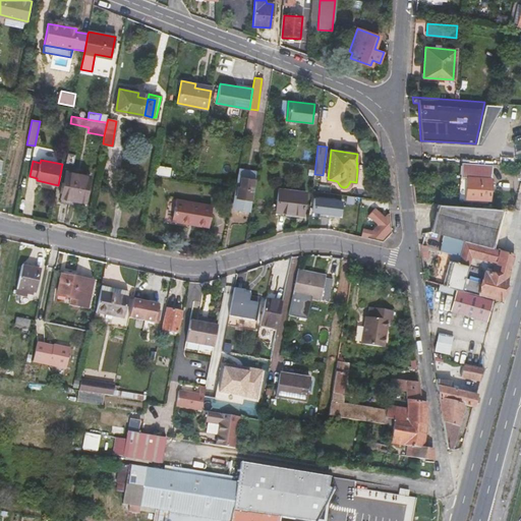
[(459,198),(489,200),(493,165),(462,163),(459,198)]
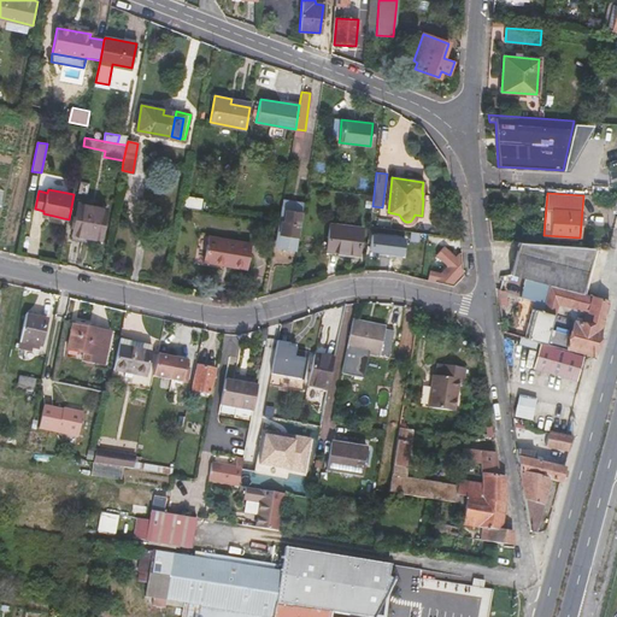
[(71,240),(99,246),(106,210),(77,204),(71,240)]
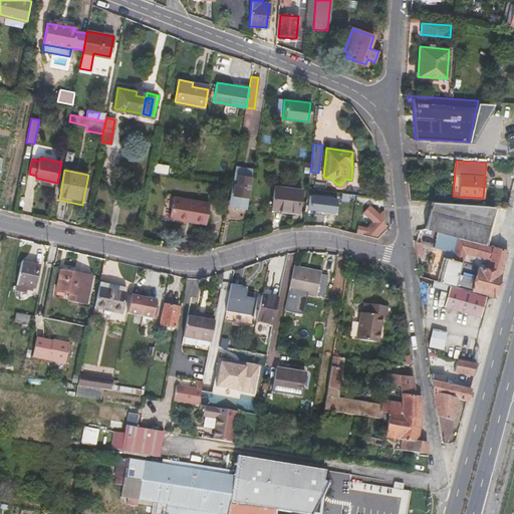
[(238,184),(239,175),(234,175),(232,186),(229,204),(233,205),(236,183),(238,184)]
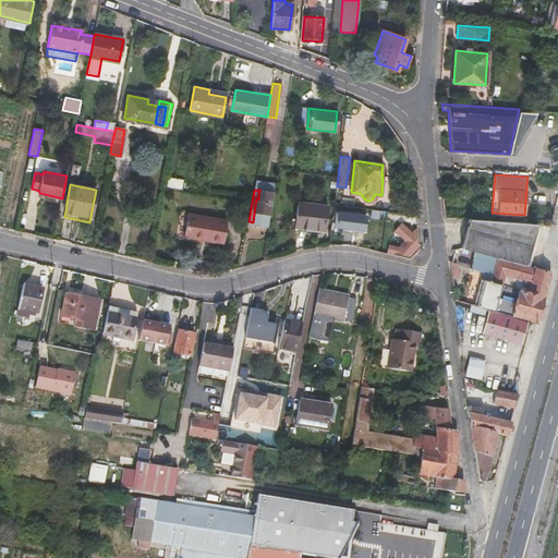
[(268,225),(274,192),(259,190),(258,199),(256,198),(253,222),(268,225)]
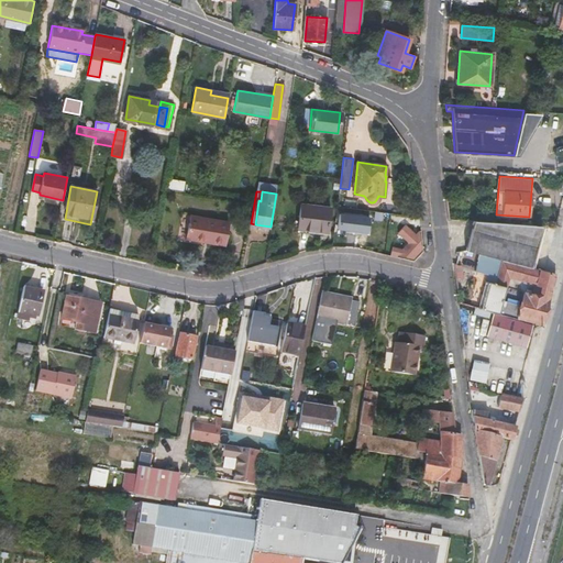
[(330,208),(302,205),(300,228),(312,229),(327,231),(330,208)]
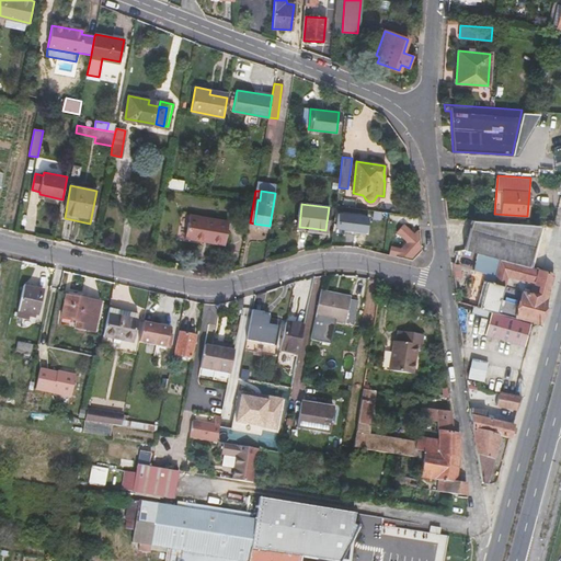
[(335,228),(366,231),(368,217),(338,213),(335,228)]
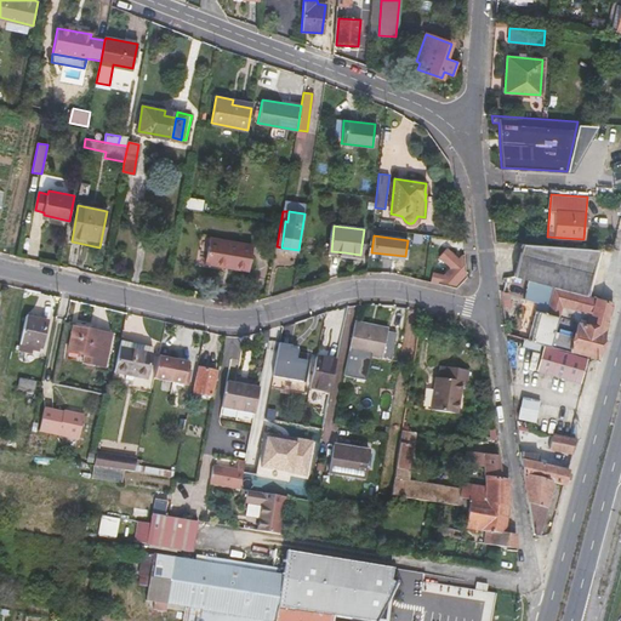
[(252,246),(211,239),(208,256),(232,261),(231,267),(248,269),(252,246)]
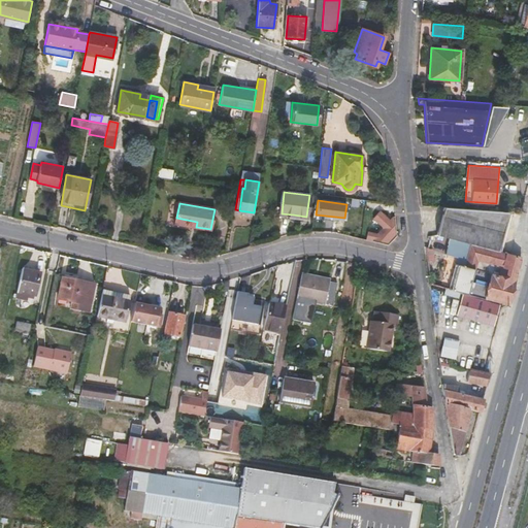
[(508,211),(443,207),(436,234),(449,238),(470,243),(491,250),(498,252),(508,211)]
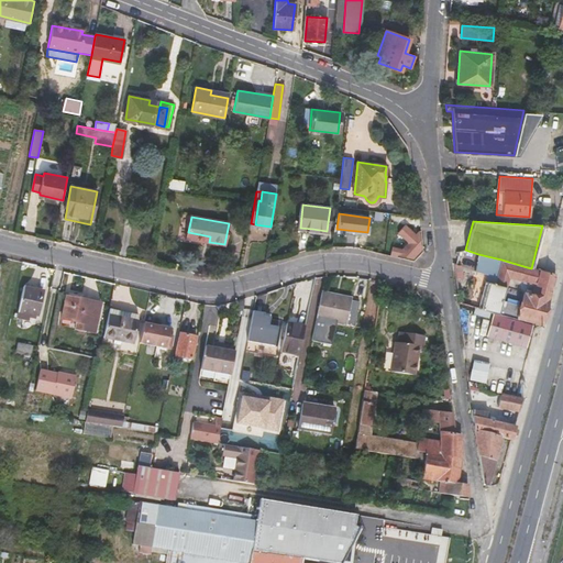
[(414,261),(424,251),(421,232),(419,235),(408,225),(400,234),(411,243),(404,251),(397,249),(396,256),(414,261)]
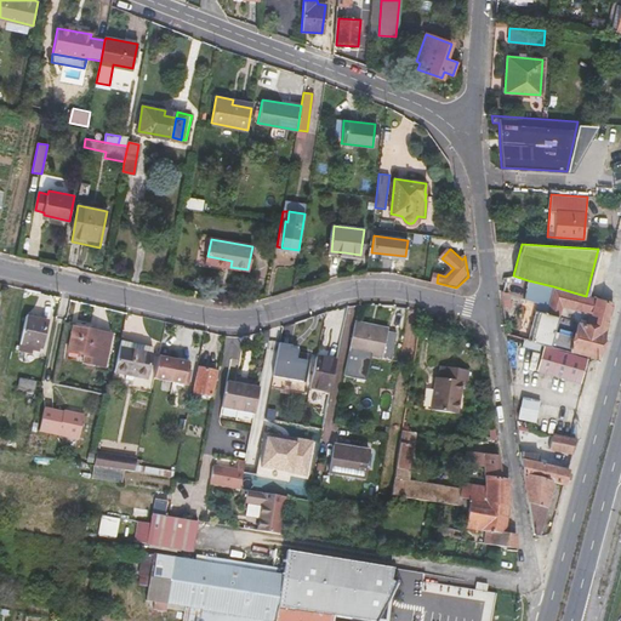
[(231,267),(232,261),(208,256),(206,262),(231,267)]
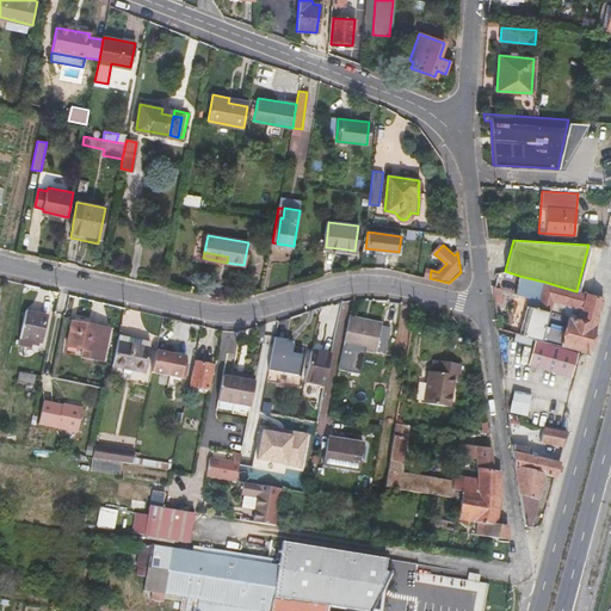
[(541,297),(544,282),(519,276),(514,294),(528,297),(539,301),(541,297)]
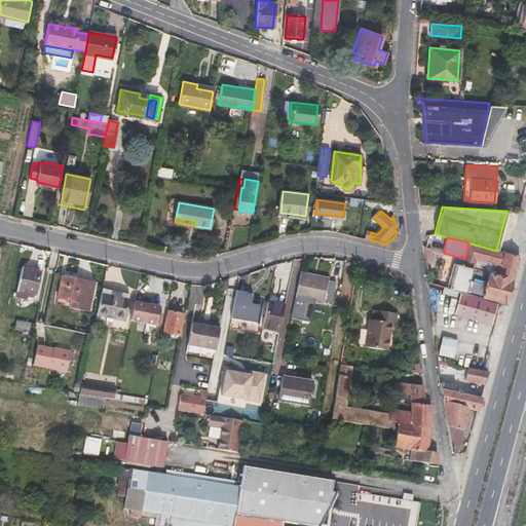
[(476,259),(501,266),(505,253),(496,251),(489,249),(468,242),(465,256),(476,259)]
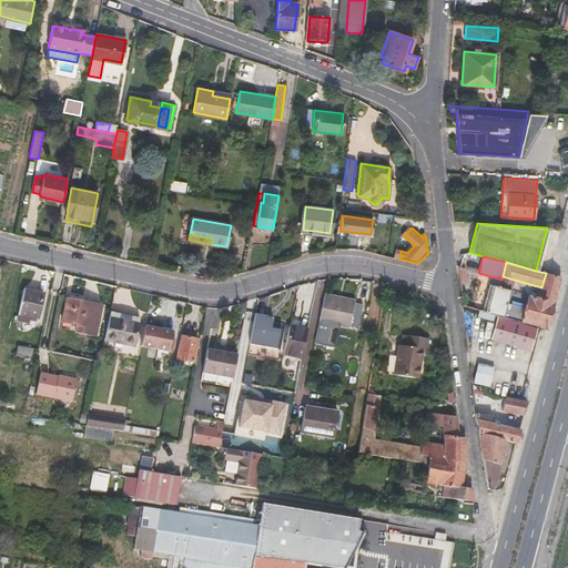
[(528,295),(525,307),(507,303),(505,316),(547,327),(560,277),(548,274),(546,273),(541,287),(544,287),(540,298),(528,295)]
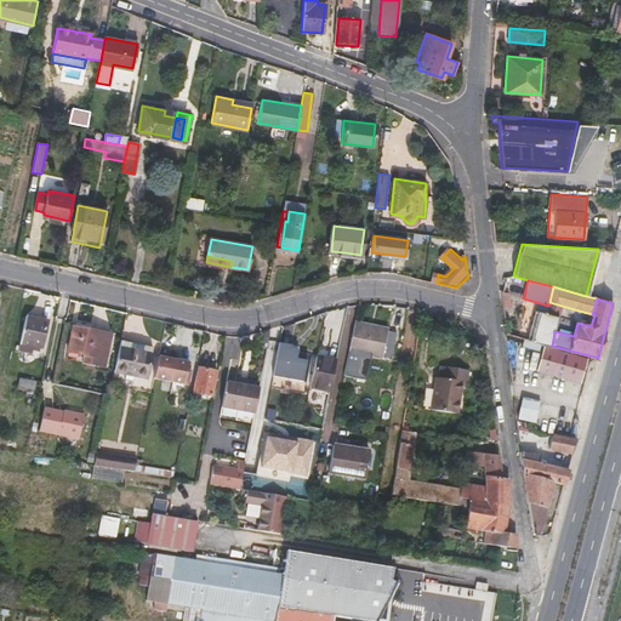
[(536,302),(534,309),(536,311),(547,313),(548,306),(536,302)]
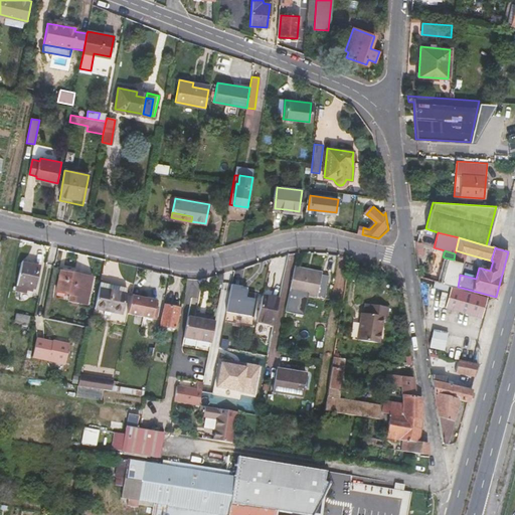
[(463,263),(466,253),(456,250),(455,253),(454,260),(463,263)]
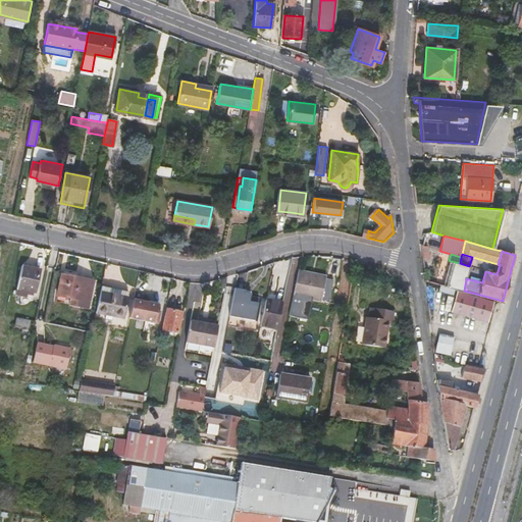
[(451,261),(444,285),(464,291),(466,278),(469,266),(460,263),(451,261)]
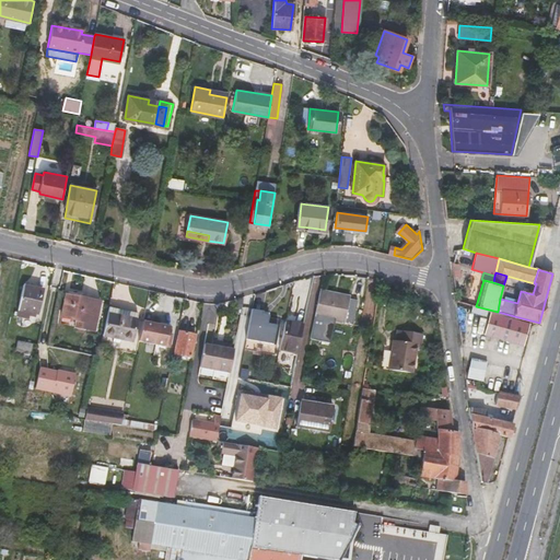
[(38,314),(44,289),(25,284),(19,310),(31,313),(38,314)]
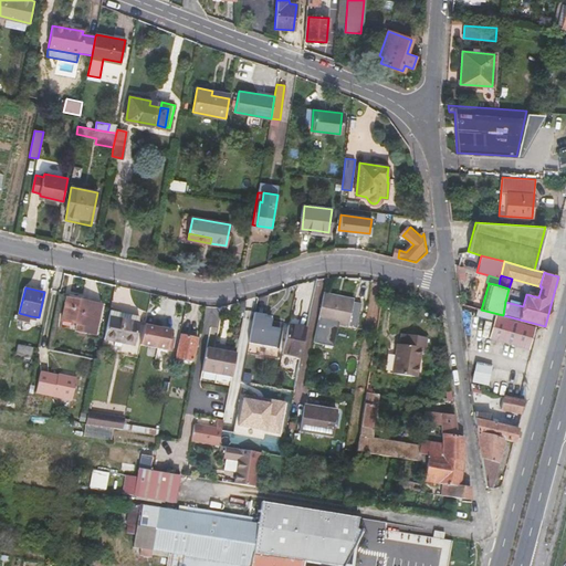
[(338,323),(357,327),(362,304),(354,303),(354,300),(325,293),(314,342),(334,346),(338,323)]
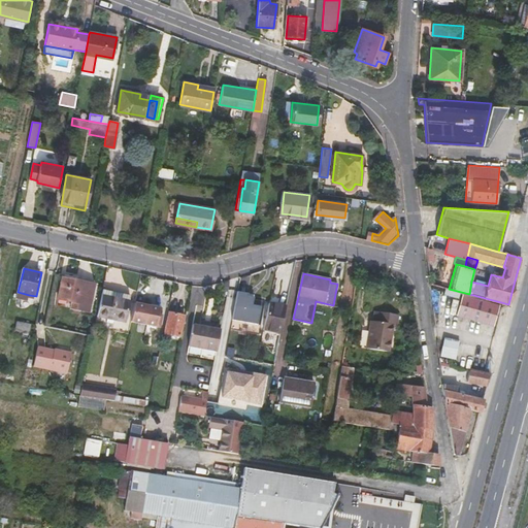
[(68,301),(72,301),(81,304),(85,304),(84,310),(91,311),(95,286),(88,284),(89,283),(64,277),(59,299),(68,301)]
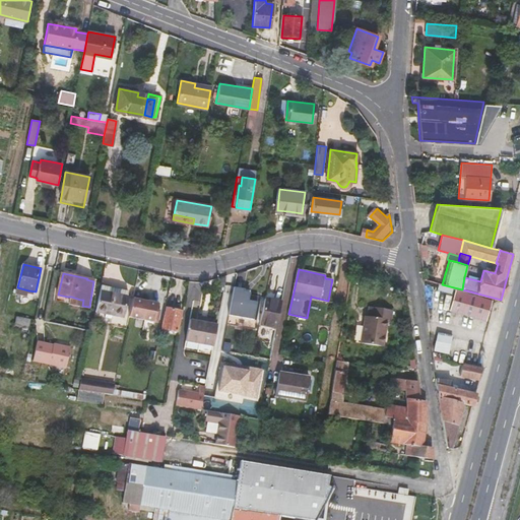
[(114,295),(116,288),(102,285),(95,312),(123,317),(127,297),(126,297),(114,295)]
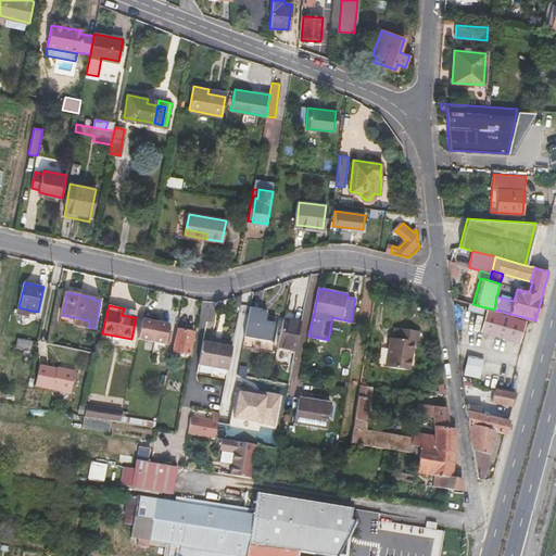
[(28,317),(30,311),(19,307),(17,315),(28,317)]
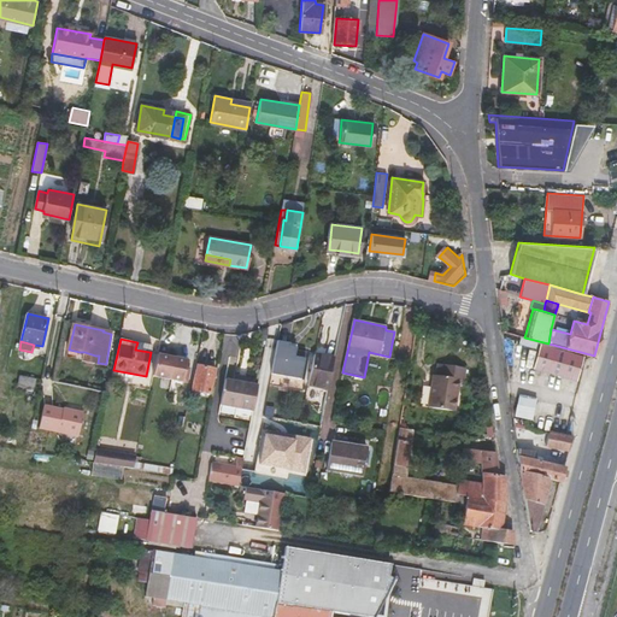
[(271,374),(300,380),(305,352),(295,350),(295,347),(289,346),(289,344),(277,341),(271,374)]
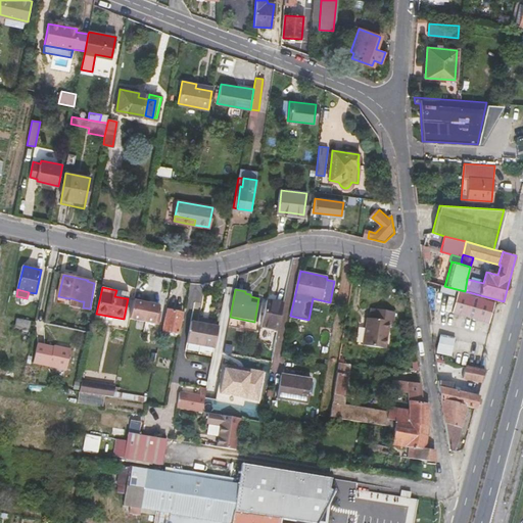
[(127,298),(129,292),(116,290),(114,296),(127,298)]
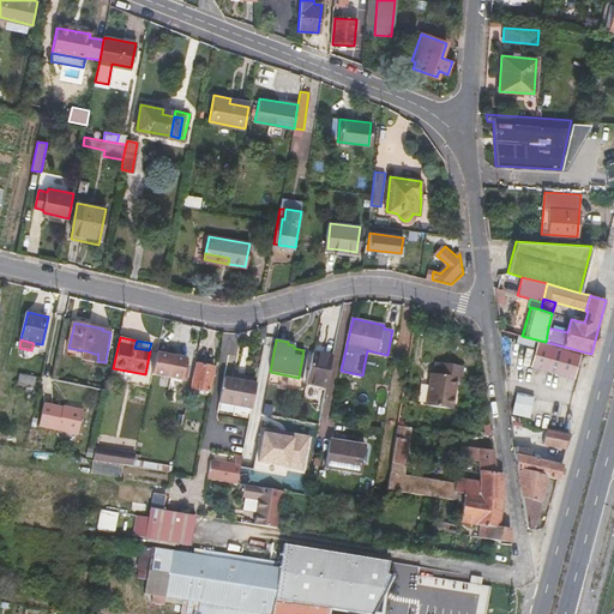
[(530,369),(575,381),(582,355),(537,343),(530,369)]
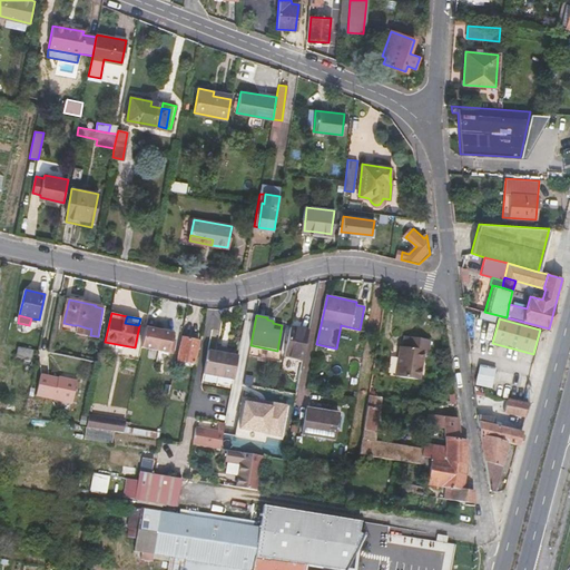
[(71,332),(74,325),(64,323),(62,331),(71,332)]
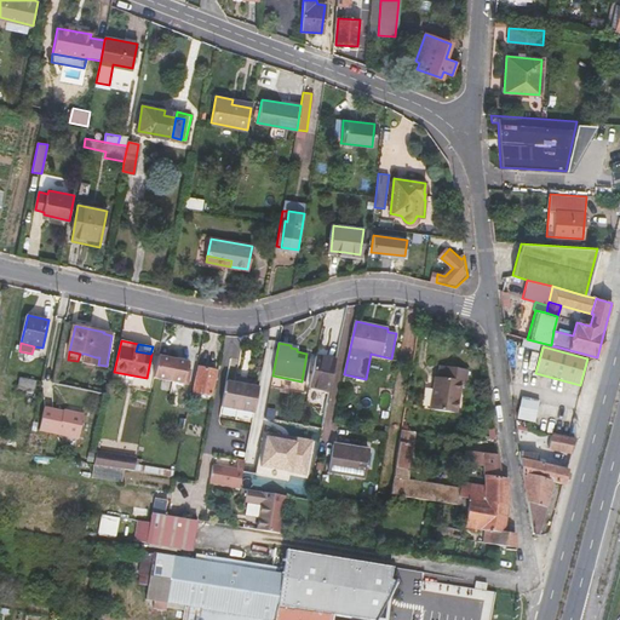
[(82,363),(95,366),(96,357),(85,354),(82,363)]
